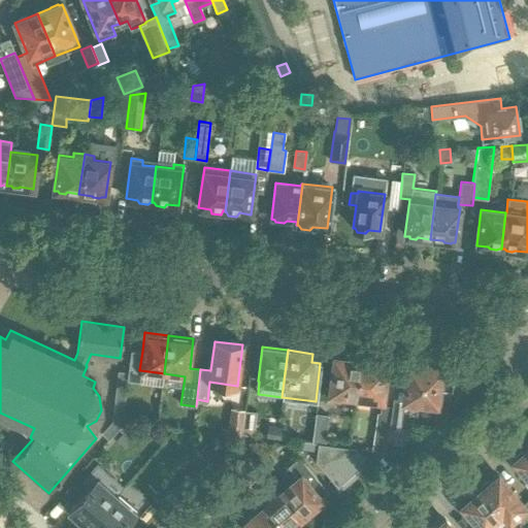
[(340,395),(355,396),(360,360),(333,357),(329,393),(328,398),(339,400),(340,395)]
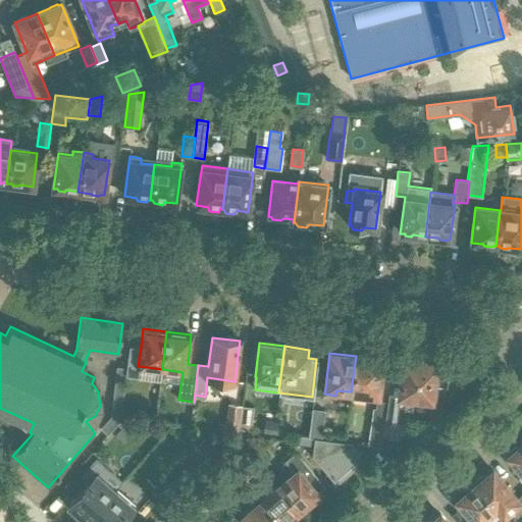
[(377,401),(382,359),(356,356),(351,392),(365,394),(365,400),(376,401),(377,401)]
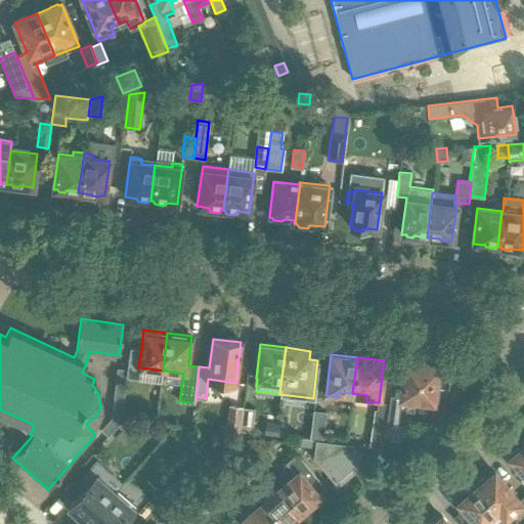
[(447,388),(451,366),(404,360),(400,397),(434,401),(436,387),(447,388)]
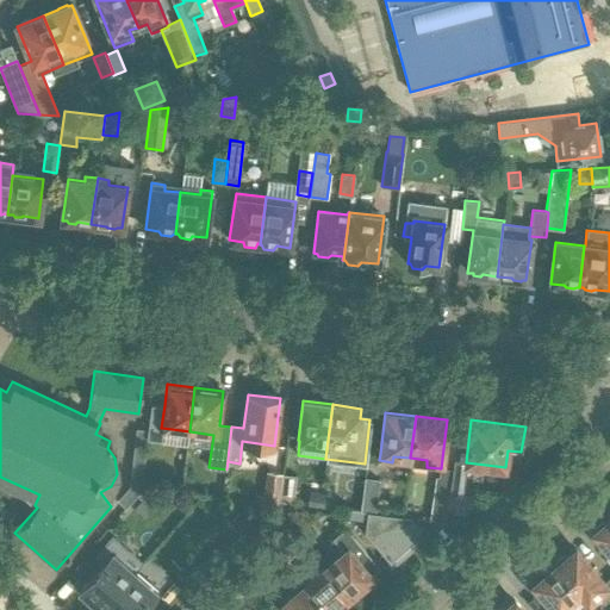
[(452,479),(465,480),(467,462),(466,462),(467,446),(455,444),(453,470),(452,479)]
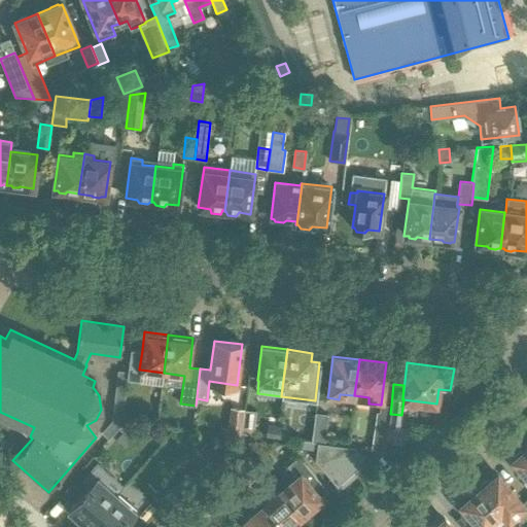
[(390,414),(391,406),(381,405),(380,405),(380,413),(375,412),(371,449),(386,451),(389,426),(390,414)]
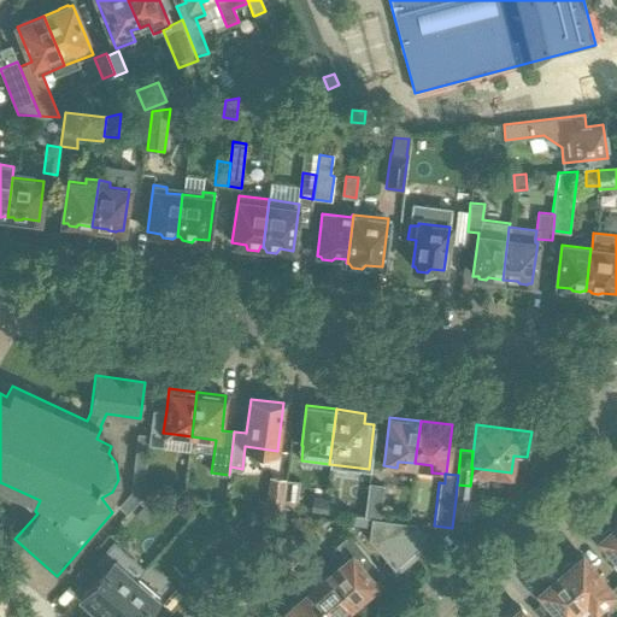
[(281,513),(285,480),(270,477),(266,506),(262,506),(260,519),(281,513)]
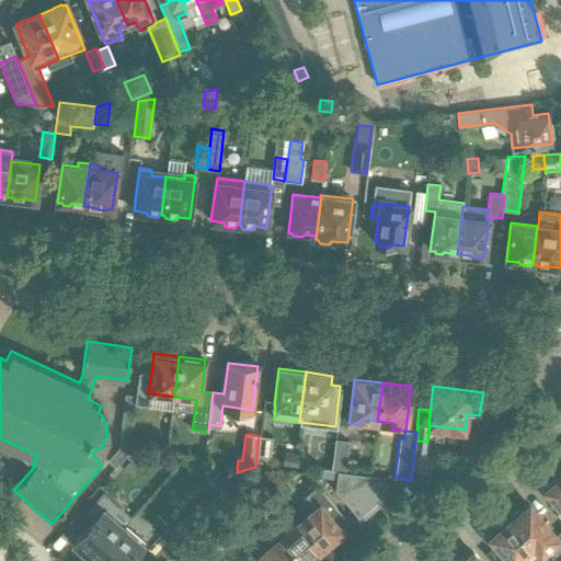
[(259,436),(255,467),(256,461),(270,462),(273,437),(259,436)]
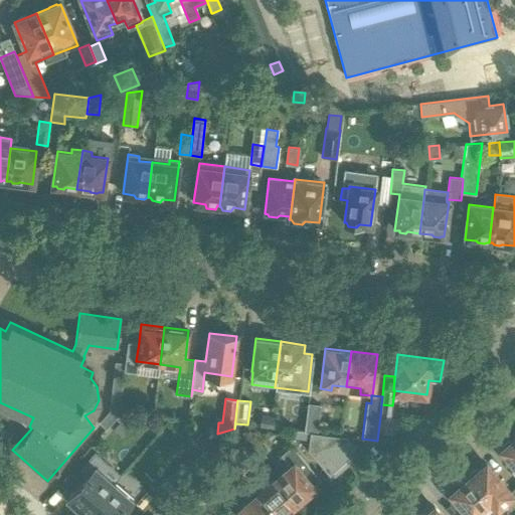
[(305,432),(310,433),(317,433),(320,404),(308,403),(305,432)]
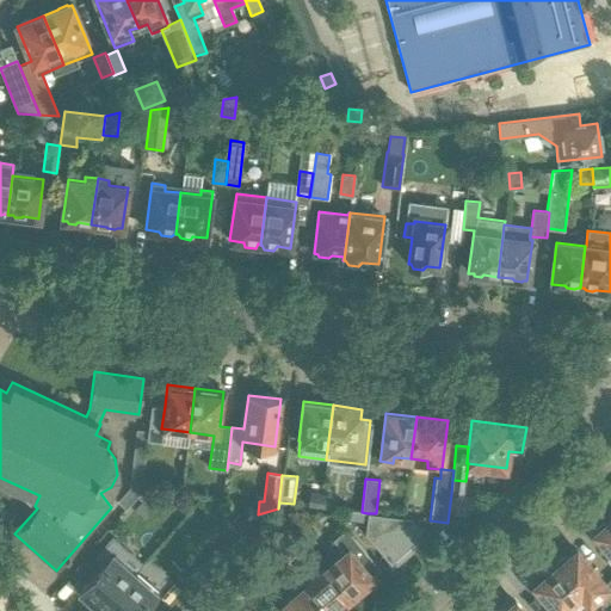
[(452,480),(451,494),(463,495),(466,481),(452,480)]
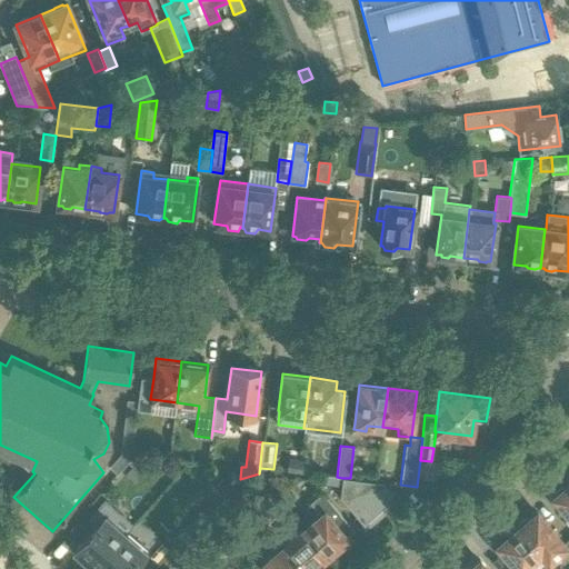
[(298,472),(299,460),(288,459),(286,471),(298,472)]
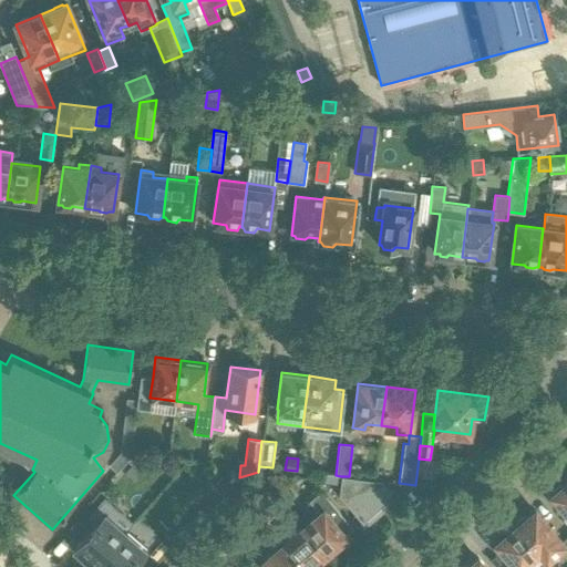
[(297,471),(309,472),(310,461),(298,459),(297,471)]
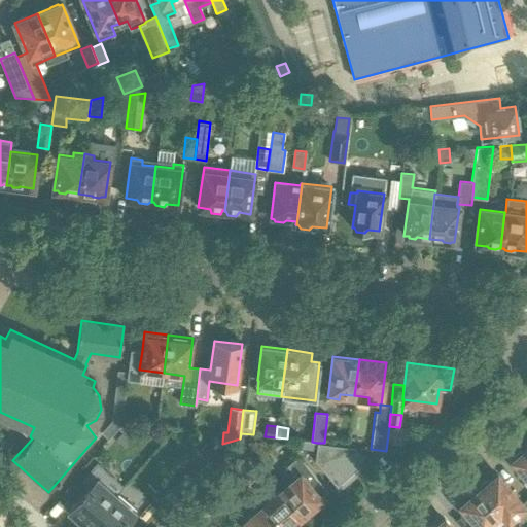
[(352,447),(324,443),(317,443),(315,459),(338,487),(365,463),(356,451),(352,447)]
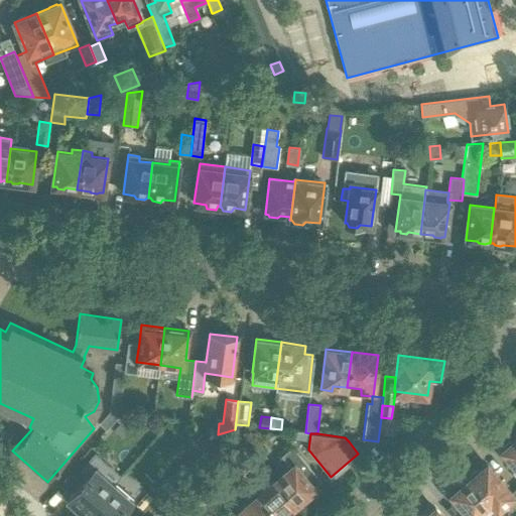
[(205,453),(188,467),(195,474),(220,452),(208,437),(202,434),(195,443),(205,453)]
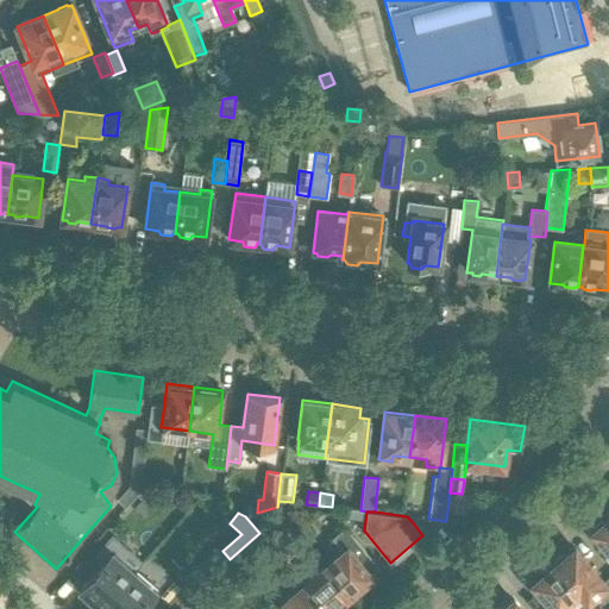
[(608,516),(604,521),(601,521),(594,527),(594,531),(591,532),(608,552),(608,516)]
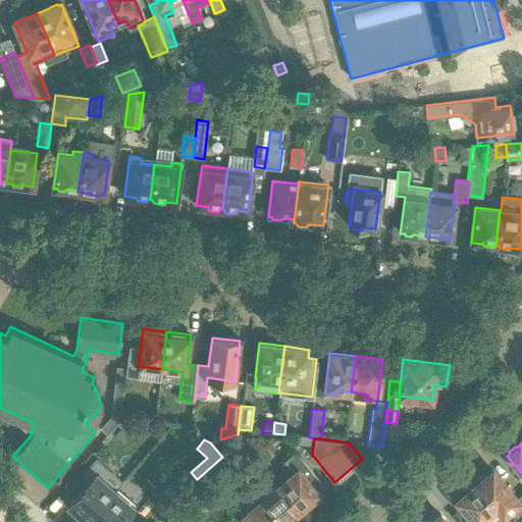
[(258,462),(267,455),(260,447),(251,454),(258,462)]
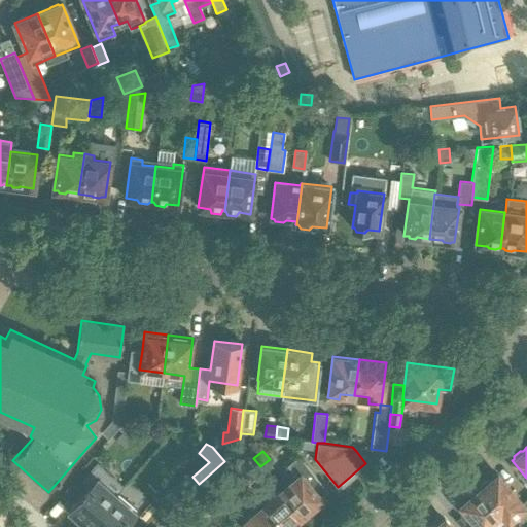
[(281,489),(303,515),(321,498),(320,496),(328,490),(316,476),(297,455),(287,464),(296,476),(281,489)]
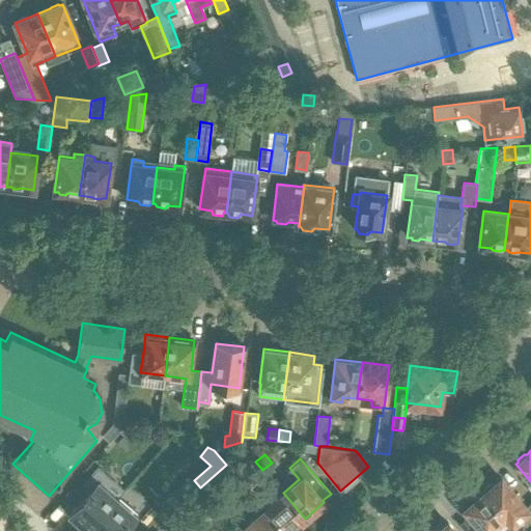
[(238,477),(245,485),(253,478),(239,462),(230,469),(238,477)]
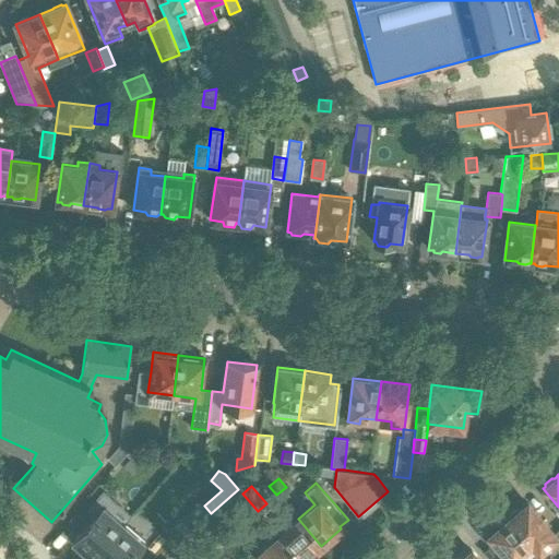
[(249,519),(258,511),(250,502),(241,510),(249,519)]
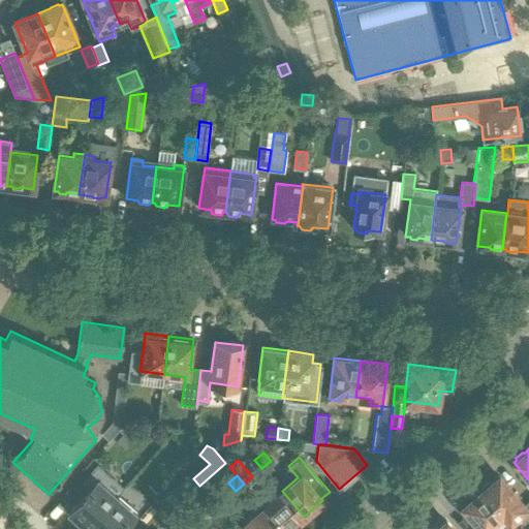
[(507,524),(523,511),(528,519),(528,500),(524,505),(498,475),(479,492),(500,516),(507,524)]
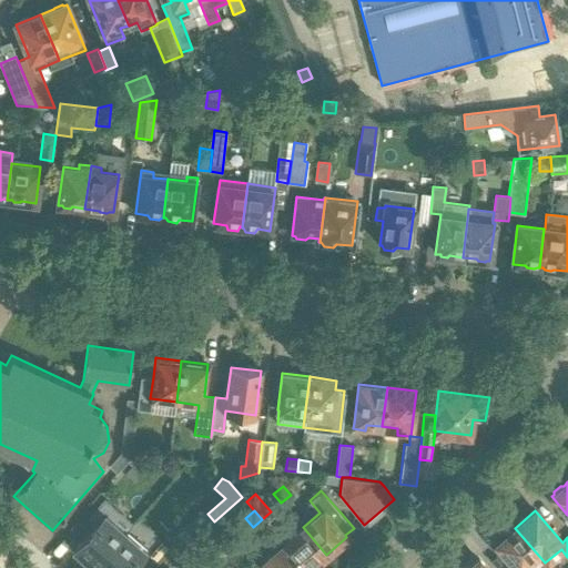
[(95,567),(123,535),(111,524),(114,520),(105,513),(74,549),(95,567)]
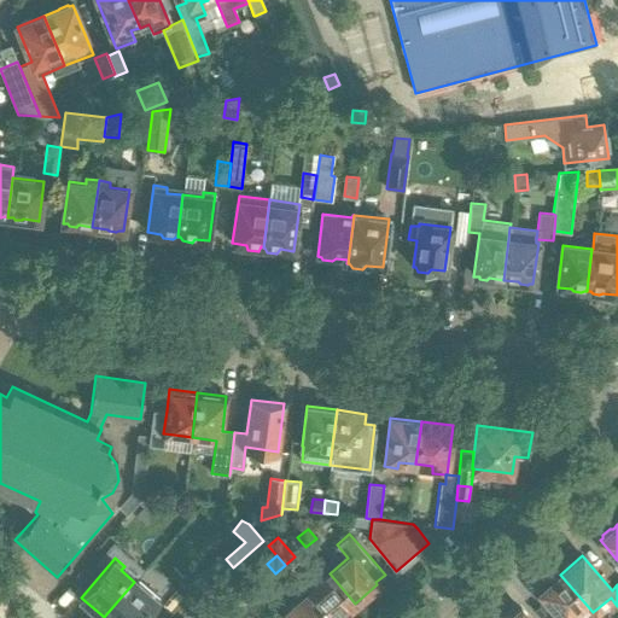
[(216,587),(233,569),(225,561),(208,579),(216,587)]
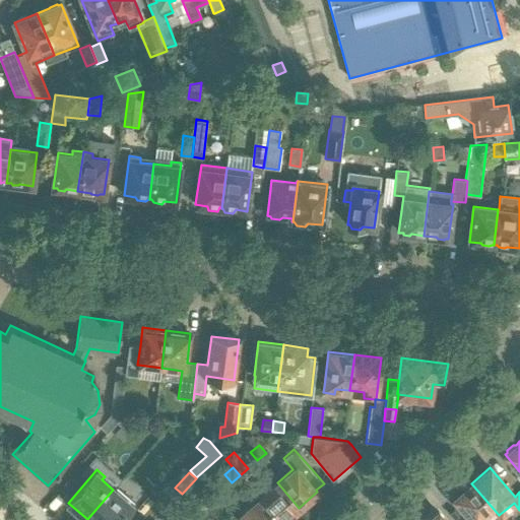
[(277,519),(283,519),(299,508),(277,482),(259,498),(277,519)]
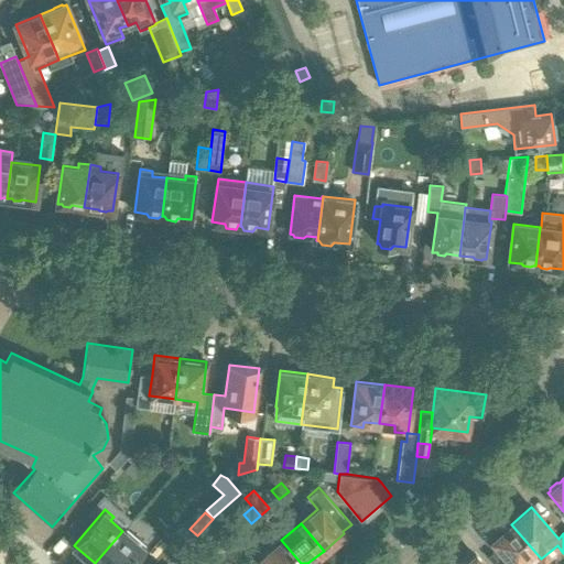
[(511,563),(534,563),(541,559),(533,550),(511,524),(492,541),(511,563)]
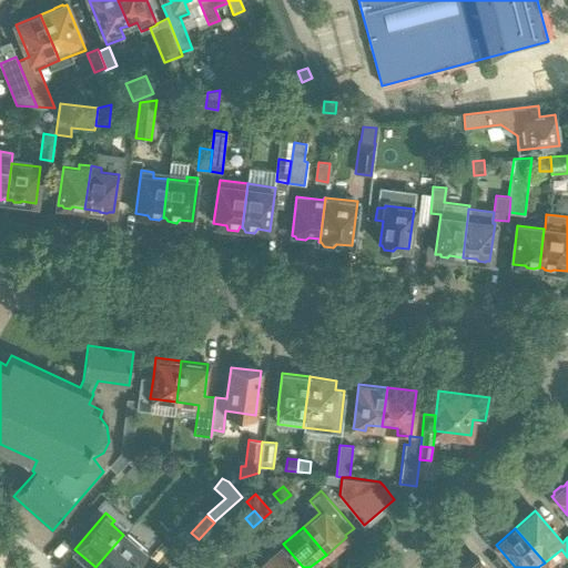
[(123,535),(95,567),(97,567),(129,567),(146,548),(139,540),(135,545),(123,535)]
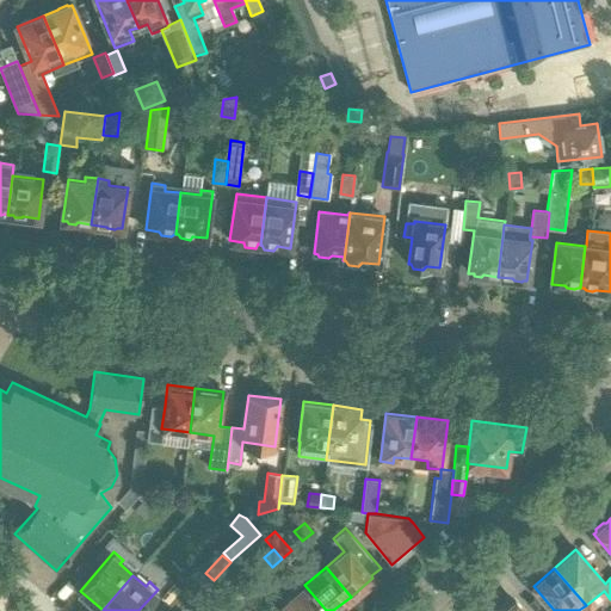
[(288,610),(326,610),(304,585),(283,604),(288,610)]
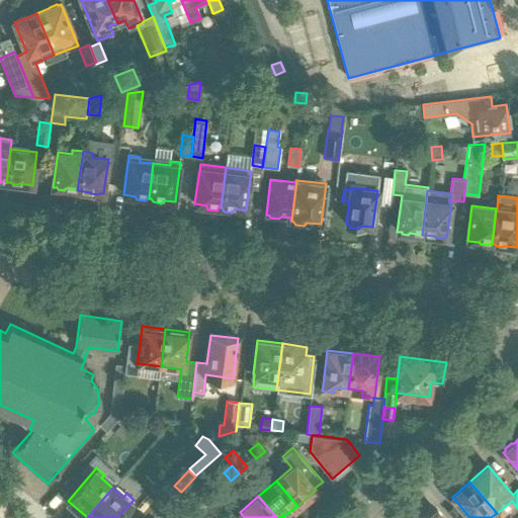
[(205,497),(197,506),(209,517),(211,517),(213,517),(220,510),(205,497)]
